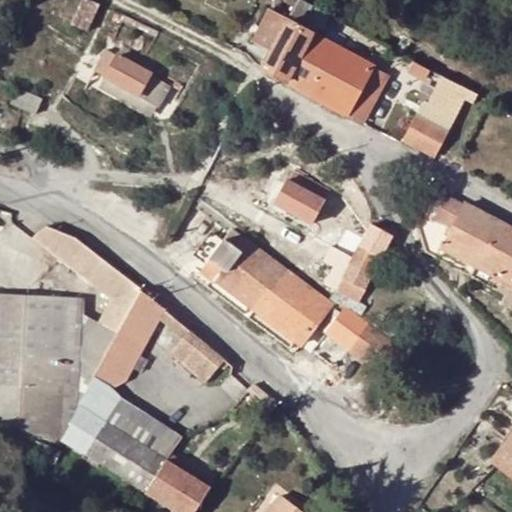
[(96,4),(86,0),(78,0),(69,18),(84,26),(96,4)]
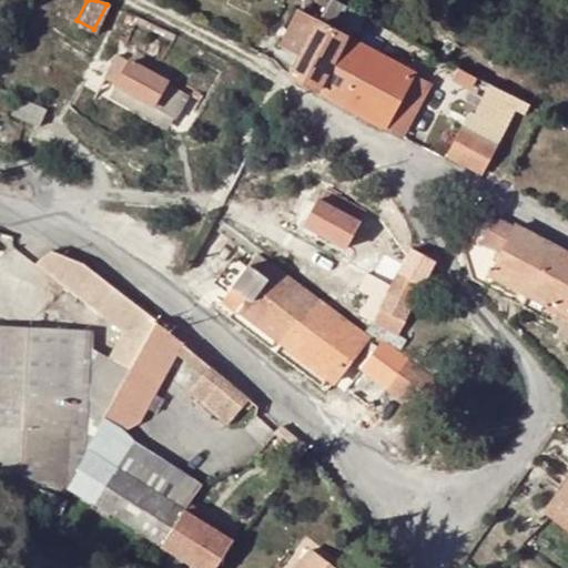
[(318,18),(300,53),(288,75),(342,103),(353,80),(345,75),(350,67),(343,62),(354,40),(345,36),(333,30),(345,7),(333,0),(330,0),(318,16),(318,18)]
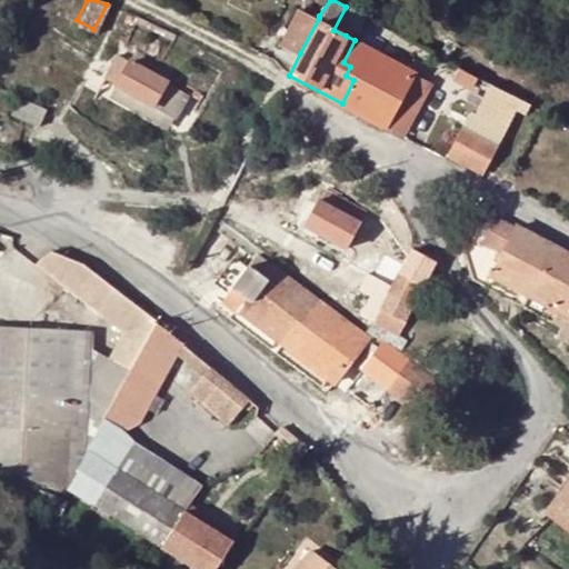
[(346,7),(333,30),(346,36),(358,13),(346,7)]
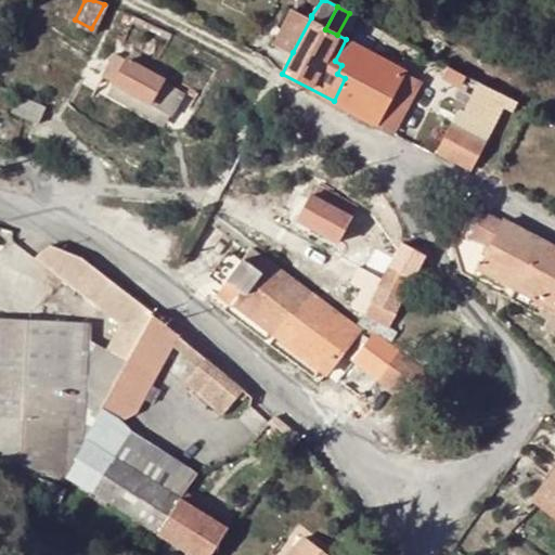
[(275,44),(293,52),(311,17),(294,9),(275,44)]
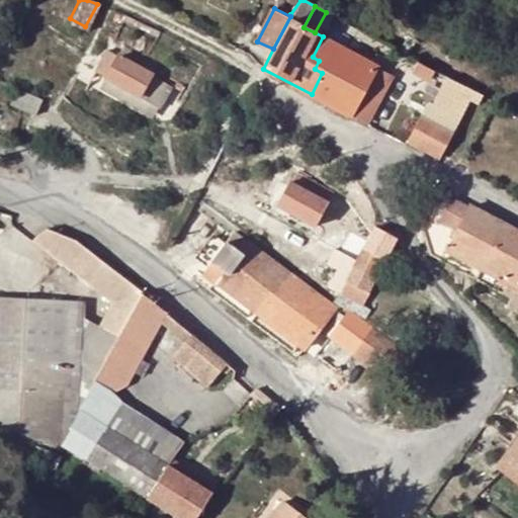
[(356,36),(374,45),(377,38),(359,29),(356,36)]
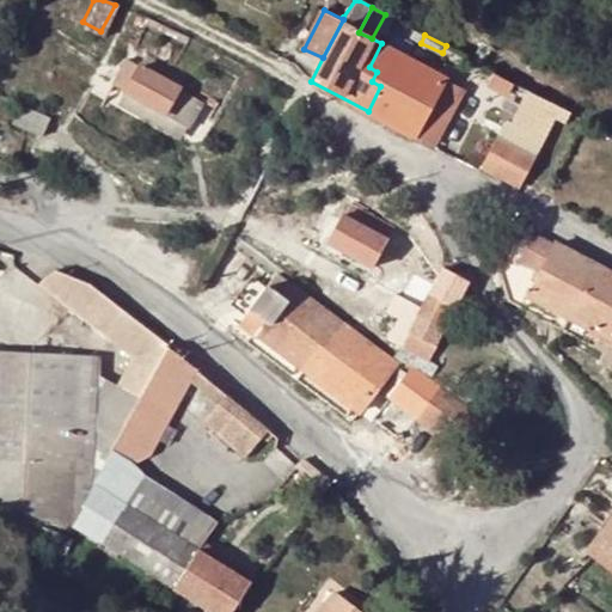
[(445,78),(381,43),(369,67),(377,72),(372,81),(380,86),(368,111),(415,136),(445,78)]
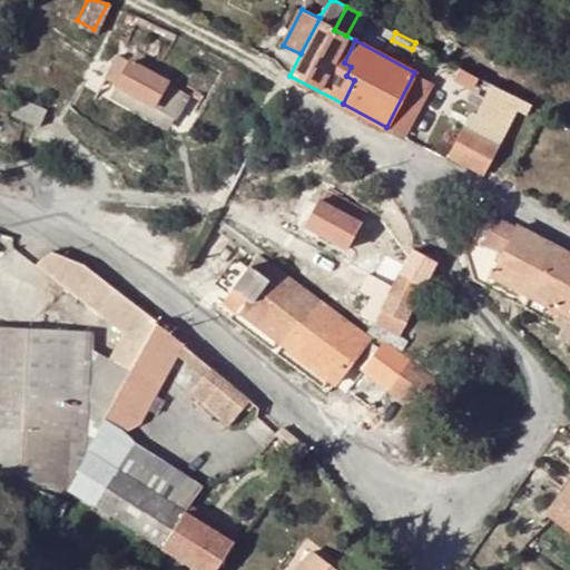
[(172,115),(185,92),(161,80),(169,68),(134,49),(128,60),(111,51),(99,75),(116,84),(172,115)]
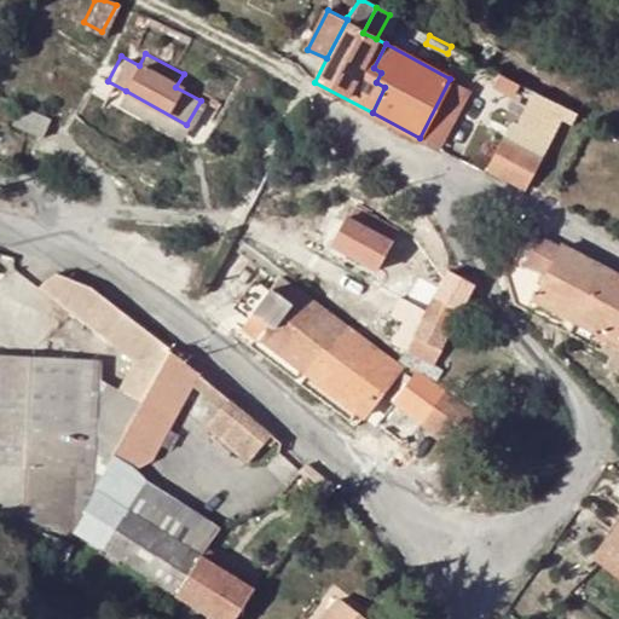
[(443,150),(475,92),(450,79),(420,138),(443,150)]
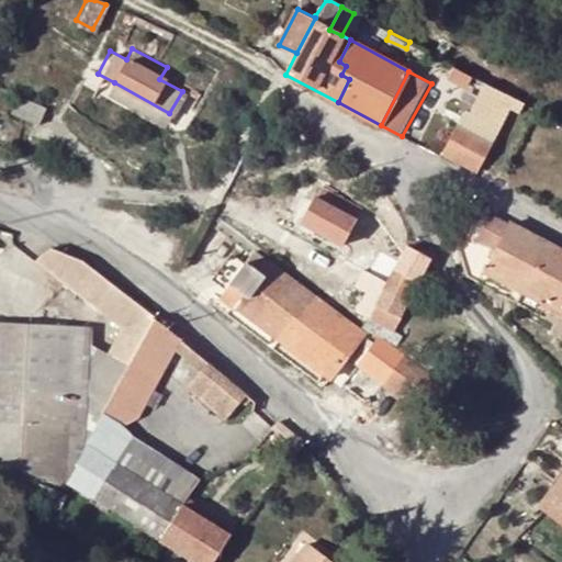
[(163,126),(169,113),(114,82),(109,94),(163,126)]
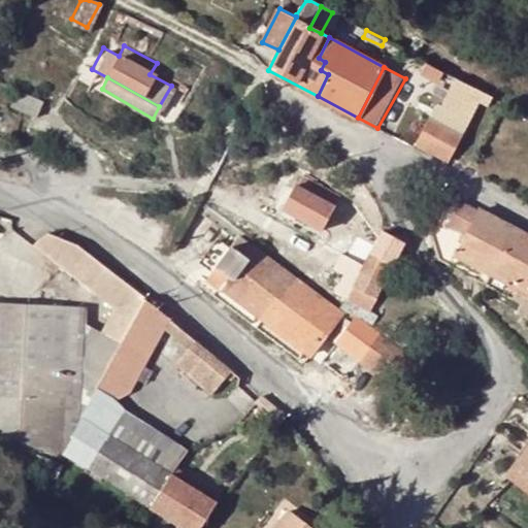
[(440,106),(468,121),(479,100),(487,103),(490,97),(456,77),(440,106)]
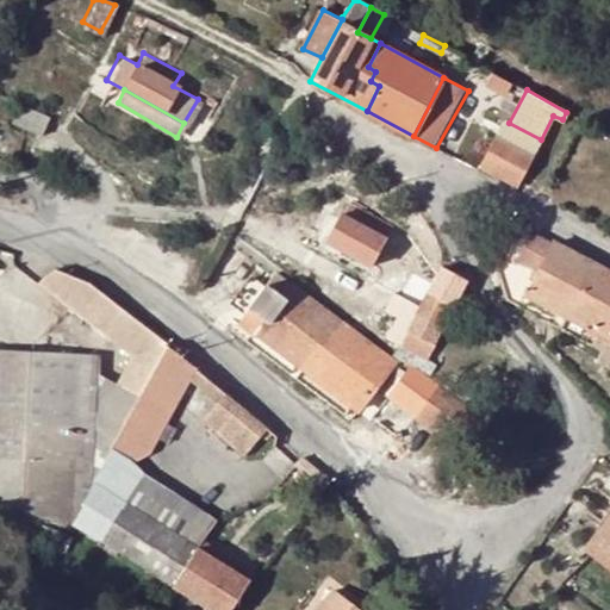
[(216,105),(205,99),(201,106),(212,112),(216,105)]
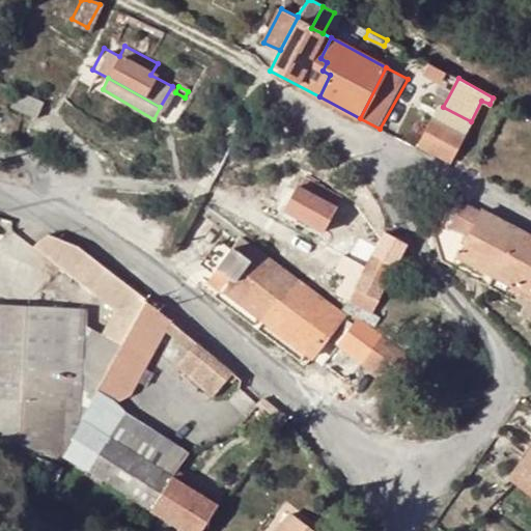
[(42,102),(17,91),(10,106),(35,116),(42,102)]
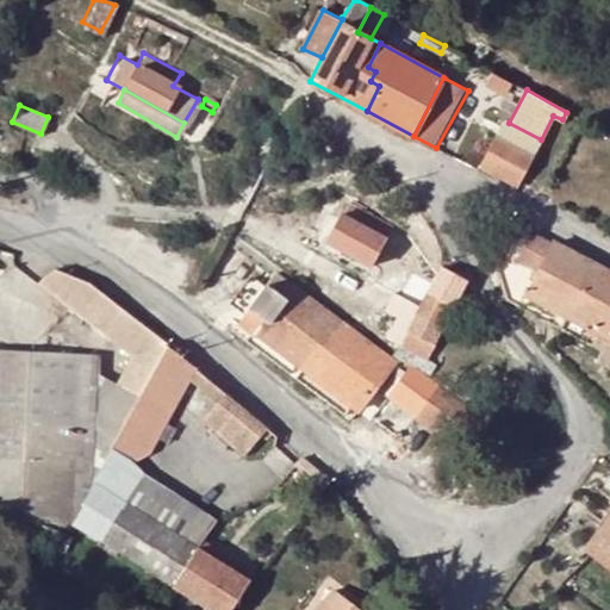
[(541,139),(509,123),(503,120),(495,137),(531,157),(541,139)]
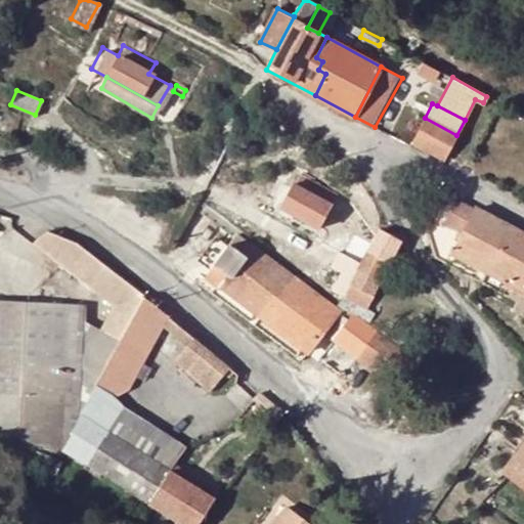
[(411,141),(444,159),(456,135),(425,118),(411,141)]
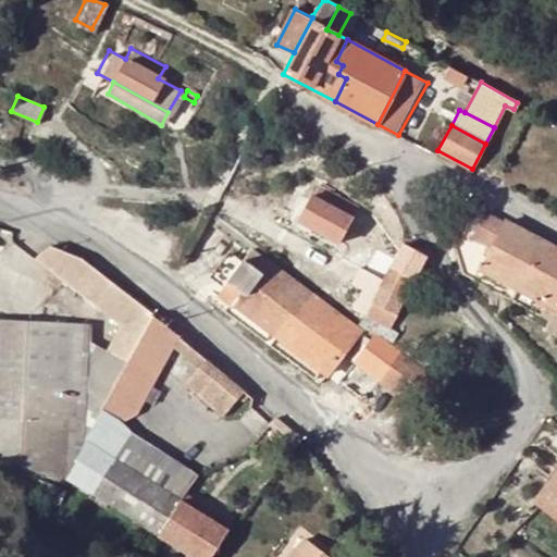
[(358,208),(317,185),(311,195),(353,217),(358,208)]
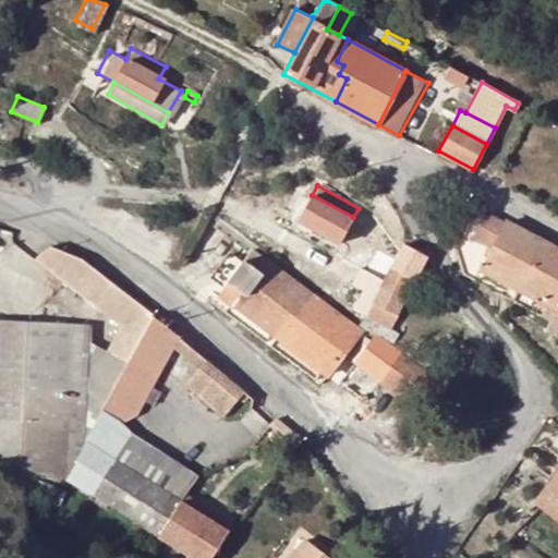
[(353,217),(312,195),(298,220),(340,243),(353,217)]
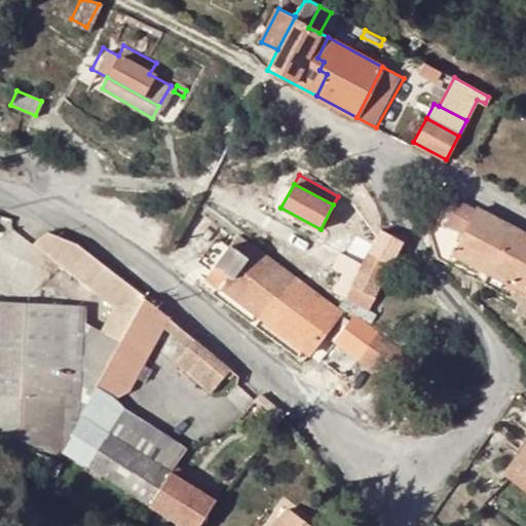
[(525,232),(514,227),(476,208),(473,209),(459,200),(451,196),(431,234),(439,260),(509,297),(515,285),(525,291),(525,232)]
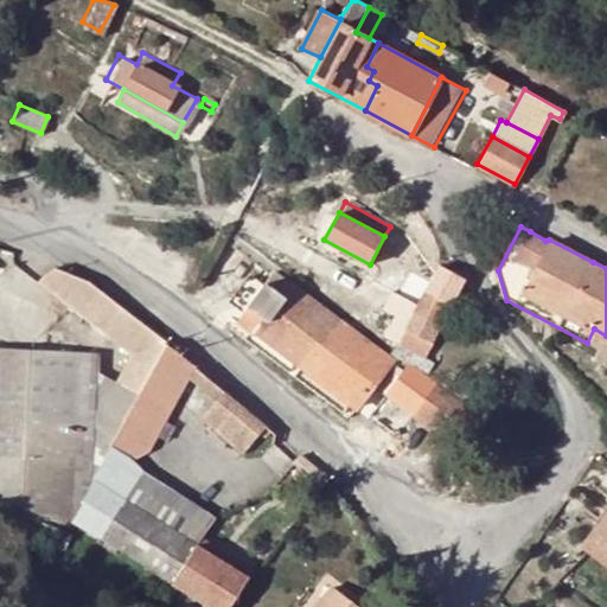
[(427,289),(452,302),(465,278),(441,266),(427,289)]
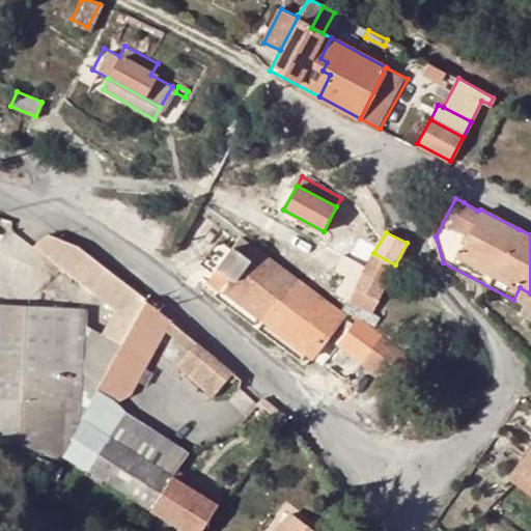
[(31,246),(113,310),(101,333),(120,344),(145,301),(79,249),(50,235),(31,246)]
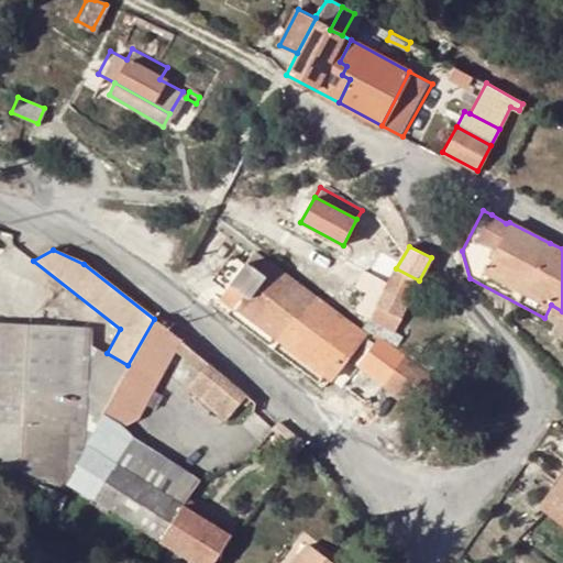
[(265,344),(273,334),(330,377),(346,355),(361,332),(316,298),(269,263),(253,254),(218,299),(227,307),(222,312),(265,344)]
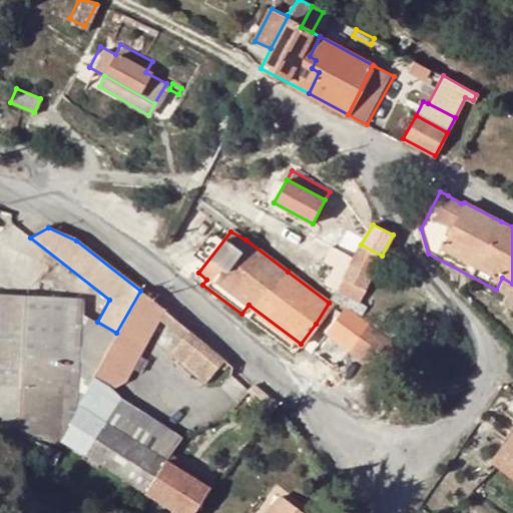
[(334,268),(325,285),(337,291),(345,277),(353,260),(361,244),(340,233),(331,249),(321,260),(334,268)]
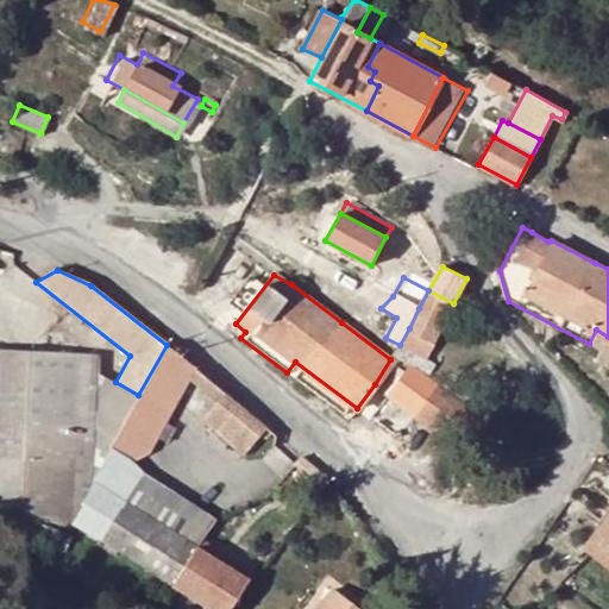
[(428,290),(419,308),(444,322),(453,303),(428,290)]
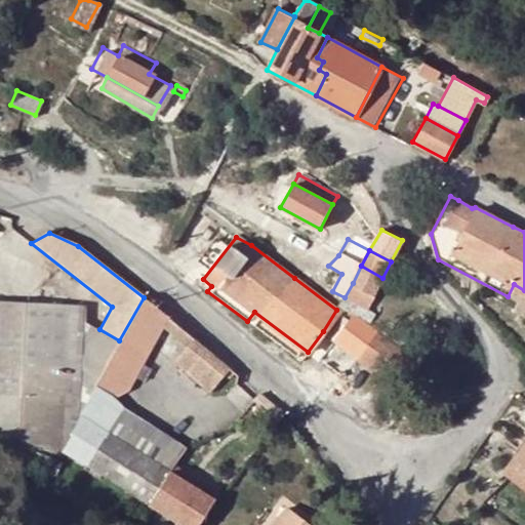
[(353,283),(373,294),(382,278),(361,266),(353,283)]
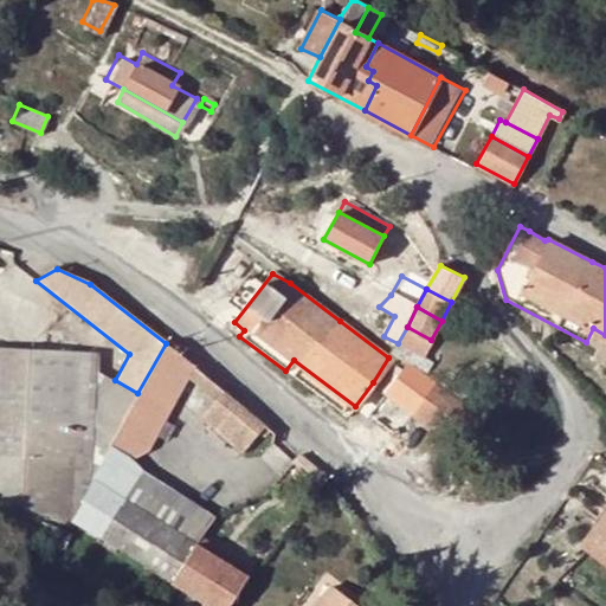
[(239,336),(244,330),(234,322),(230,329),(239,336)]
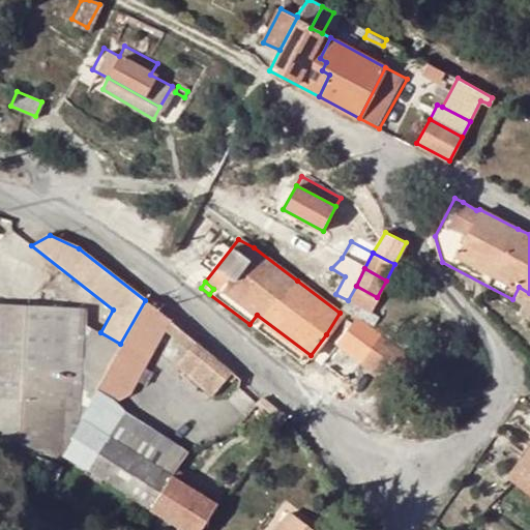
[(348,300),(369,312),(377,297),(356,286),(348,300)]
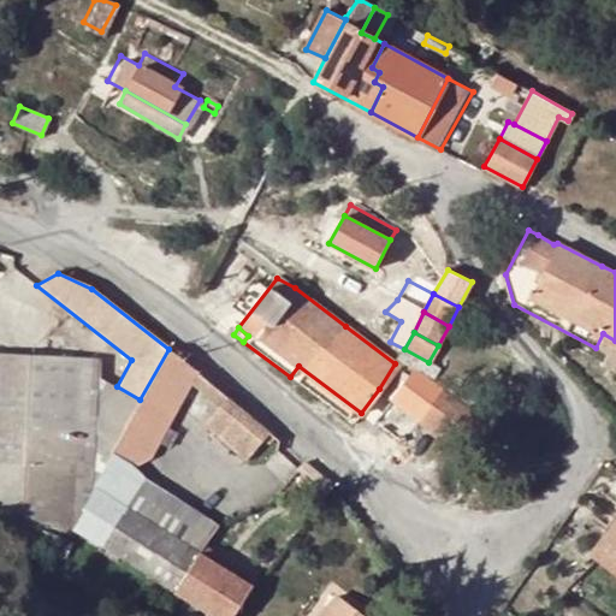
[(615,341),(603,333),(596,348),(606,354),(602,363),(615,371),(615,341)]
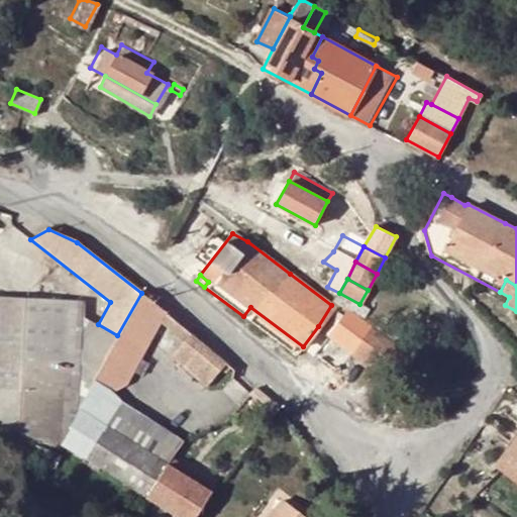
[(117,335),(94,381),(109,389),(121,380),(160,308),(141,293),(117,335)]
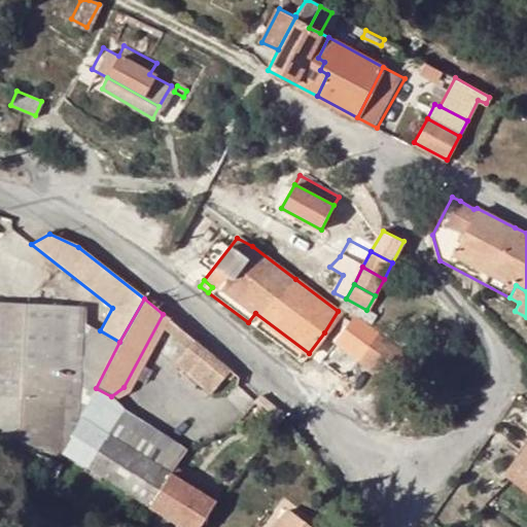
[(0,396),(41,398),(70,399),(71,370),(80,370),(82,321),(82,305),(0,303),(0,396)]
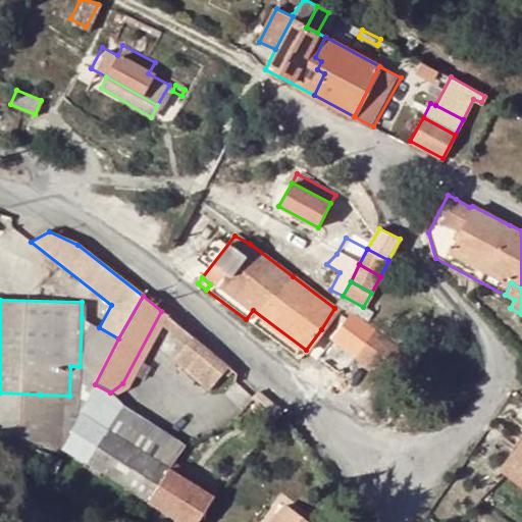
[(330,336),(346,316),(334,308),(321,329),(330,336)]
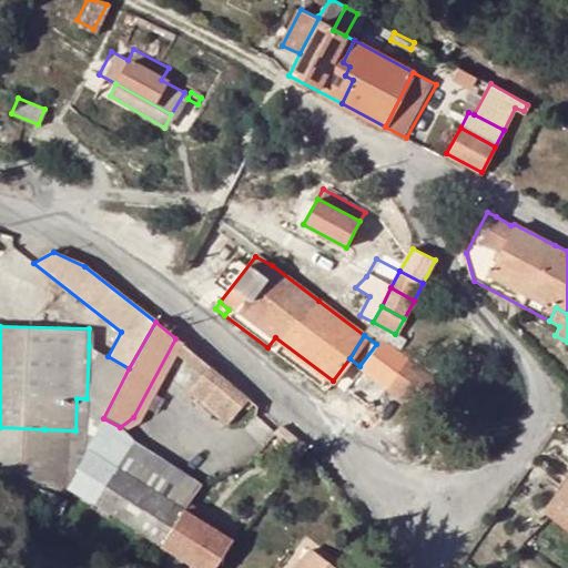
[(376,344),(359,366),(386,386),(408,356),(382,336),(376,344)]
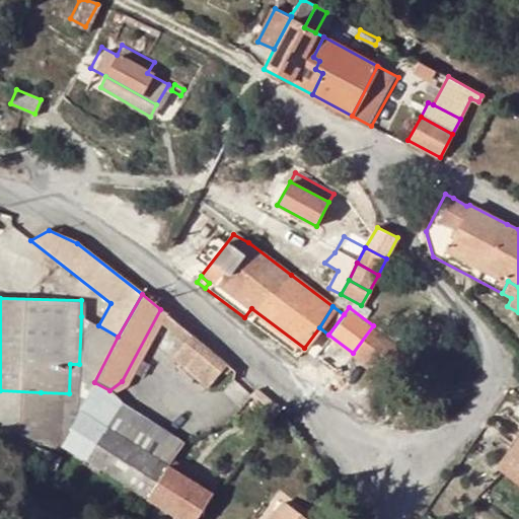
[(191,335),(166,314),(159,323),(183,344),(191,335)]
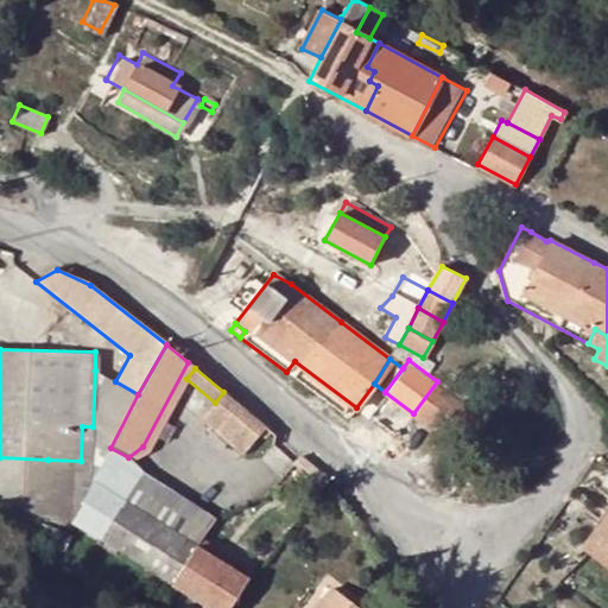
[(68,527),(92,483),(111,448),(138,394),(115,381),(114,382),(95,371),(93,426),(82,426),(81,461),(48,460),(0,457),(0,498),(68,532),(69,529),(68,527)]
